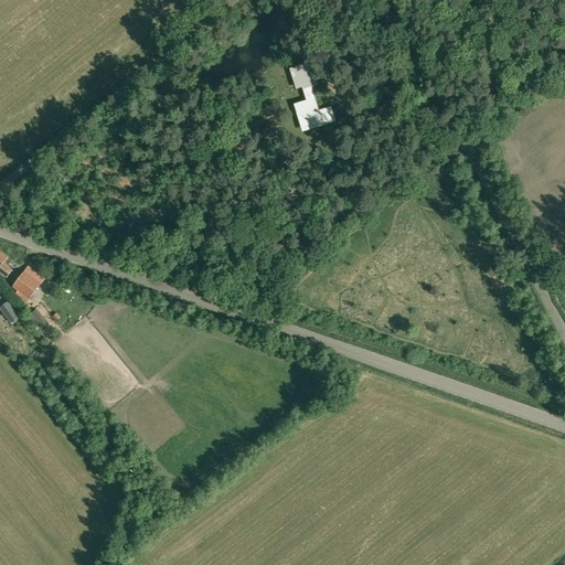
[(311,63),(291,68),(298,88),(302,86),(307,100),(296,104),(302,123),(310,120),(312,128),(336,120),(331,107),(318,110),(310,87),(318,85),(311,63)]
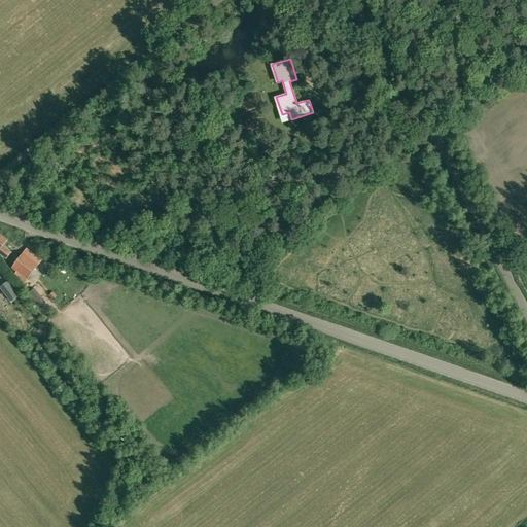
[(0,234),(0,253),(6,258),(11,251),(3,246),(7,240),(0,234)]
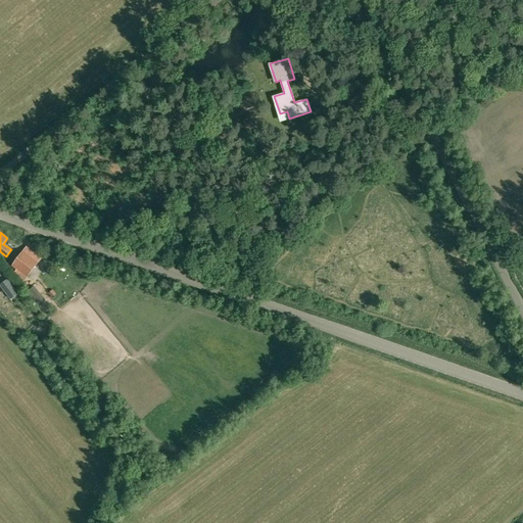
[(12,267),(27,277),(42,257),(27,246),(12,267)]
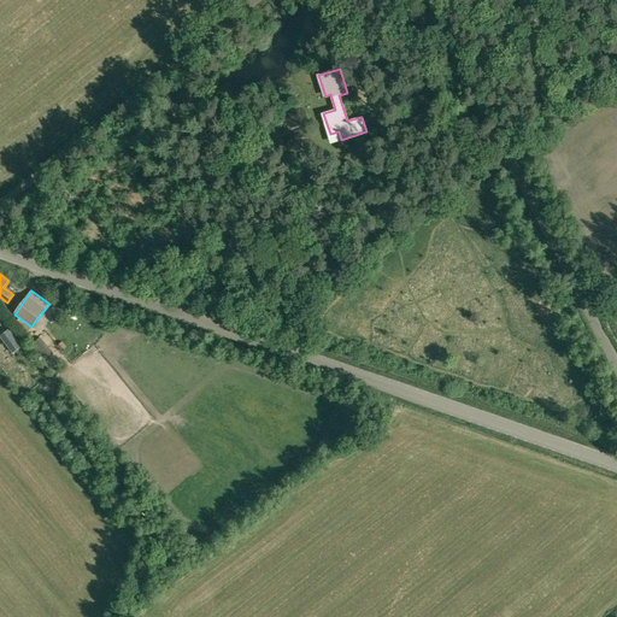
[(21,345),(7,329),(0,334),(0,335),(12,351),(21,345)]
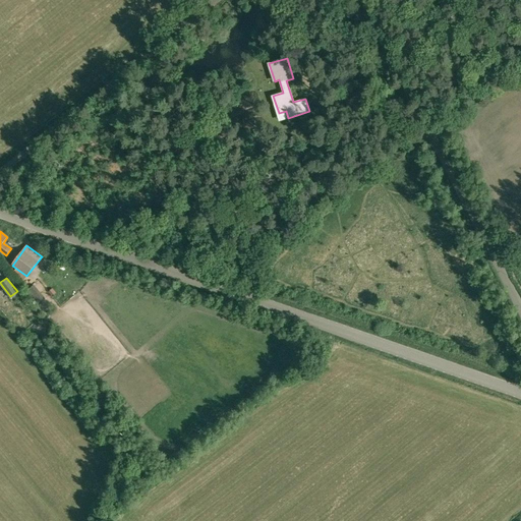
[(25,292),(36,305),(45,298),(35,285),(25,292)]
